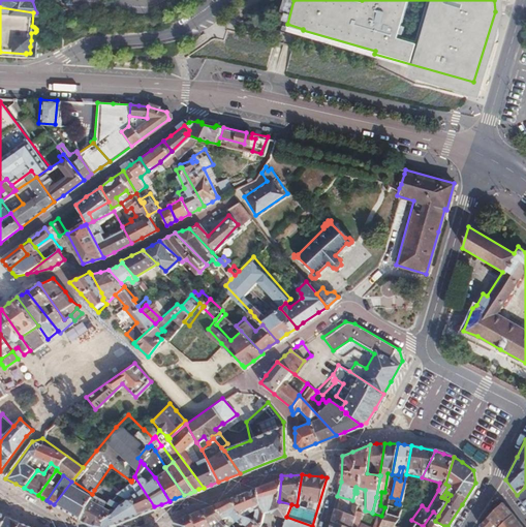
[(129,502),(134,515),(143,512),(154,506),(134,476),(131,482),(130,481),(114,491),(129,501),(129,502)]
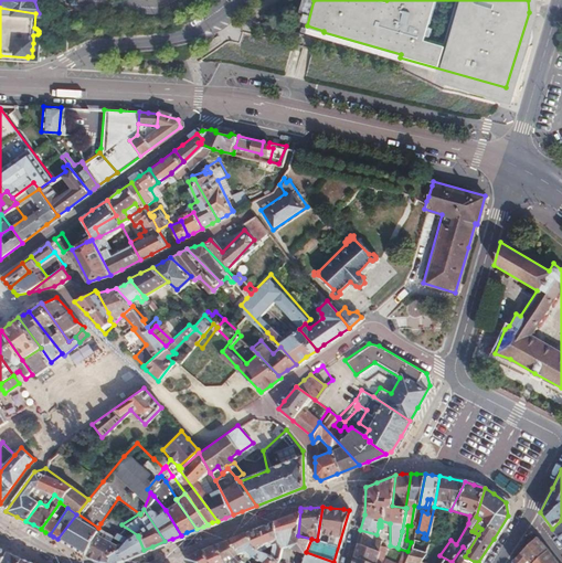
[(284,517),(274,521),(284,541),(287,540),(281,561),(279,562),(287,562),(290,545),(292,545),(293,548),(306,552),(311,539),(298,535),(300,511),(284,517)]
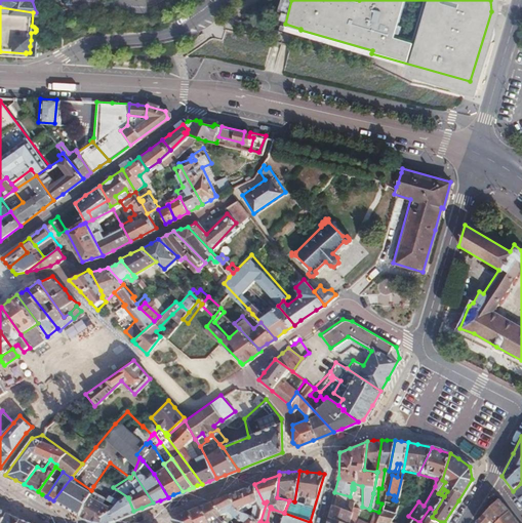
[(71,478),(53,500),(72,512),(78,516),(91,490),(72,477),(71,478)]
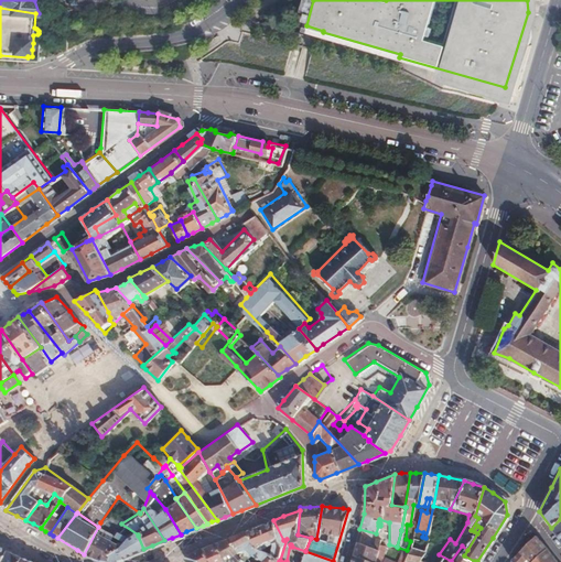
[(560,519),(551,528),(560,540),(560,519)]
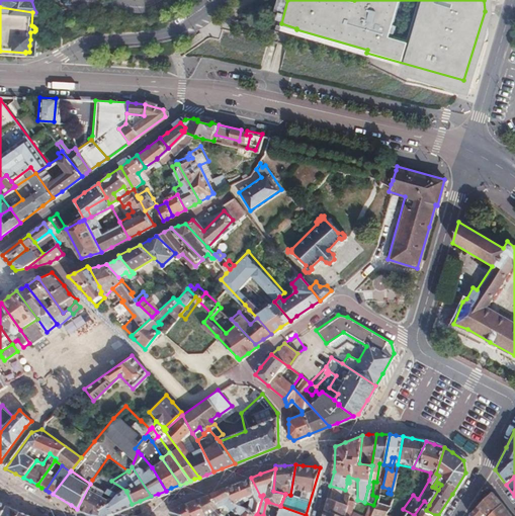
[(251,510),(257,514),(263,495),(260,496),(251,478),(239,483),(226,488),(243,503),(254,498),(256,499),(251,510)]
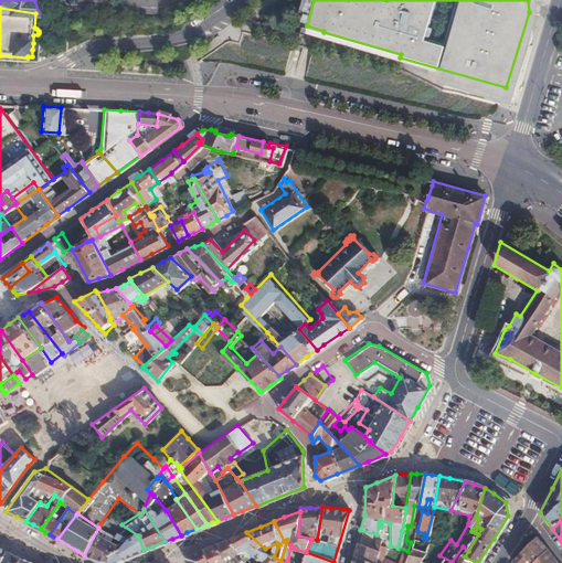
[(101,523),(98,528),(123,540),(124,543),(117,546),(119,550),(122,559),(129,555),(144,550),(138,537),(136,538),(117,528),(115,530),(101,523)]
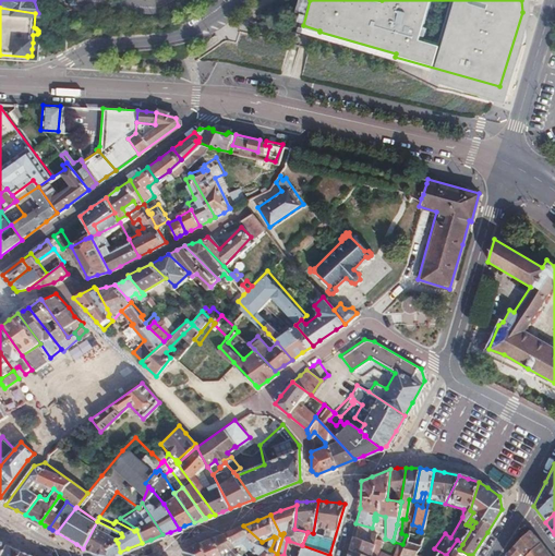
[(496,555),(510,555),(509,554),(516,545),(529,530),(520,520),(506,542),(496,555)]
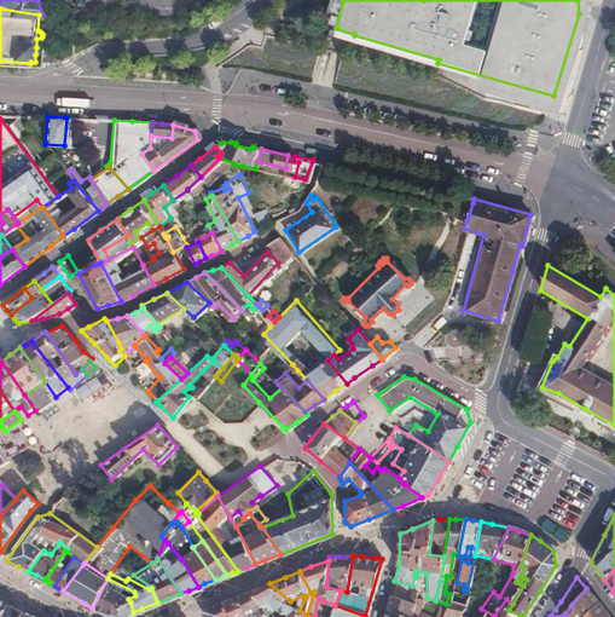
[(108,578),(92,609),(102,611),(117,616),(119,609),(131,603),(128,599),(135,595),(134,592),(108,578)]
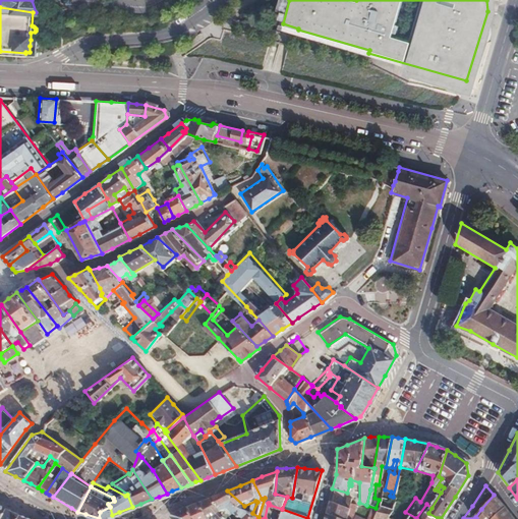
[(244,506),(227,491),(219,494),(210,498),(221,508),(222,506),(228,513),(233,509),(245,518),(244,518),(257,518),(259,517),(252,513),(244,506)]
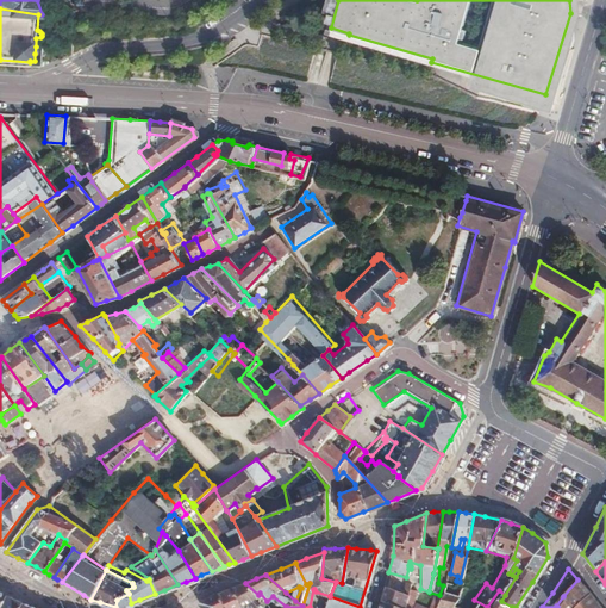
[(573,607),(589,595),(583,587),(578,579),(563,596),(570,605),(567,607),(573,607)]
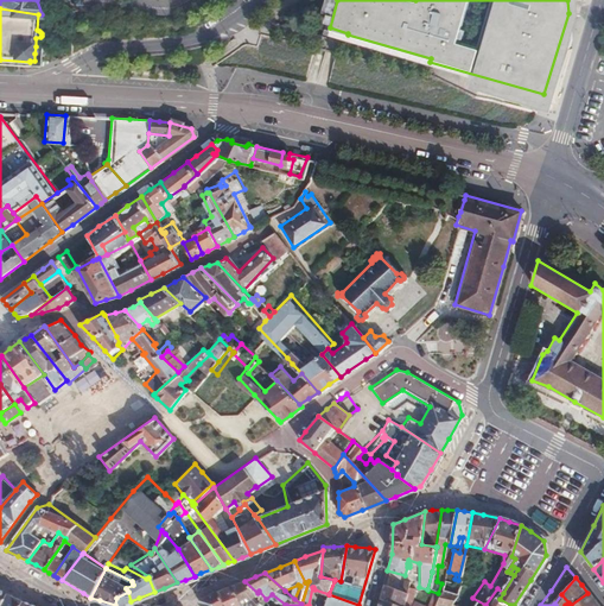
[(442,584),(438,593),(451,597),(453,592),(457,584),(444,579),(442,584)]
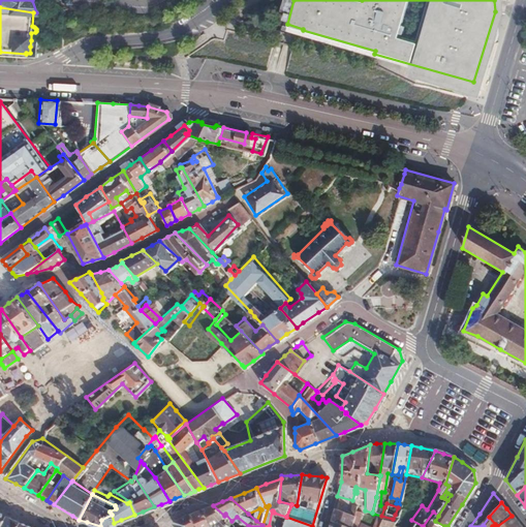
[(334,506),(330,519),(350,526),(376,526),(381,516),(373,514),(369,526),(366,526),(356,523),(359,512),(354,510),(356,506),(351,504),(348,510),(353,513),(352,516),(334,506)]
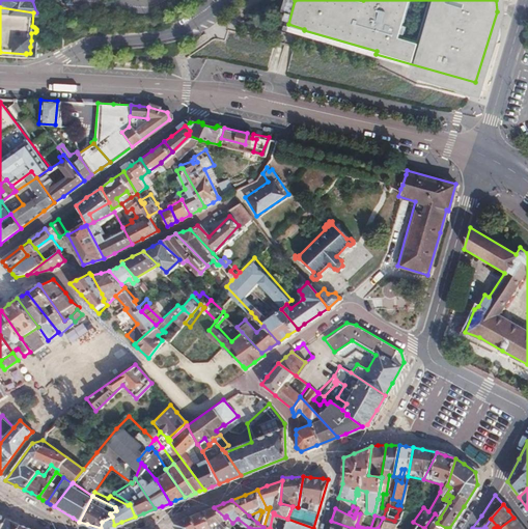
[(225,518),(214,507),(207,509),(200,512),(209,523),(207,524),(211,528),(214,526),(216,528),(225,528),(228,527),(232,523),(226,516),(225,518)]
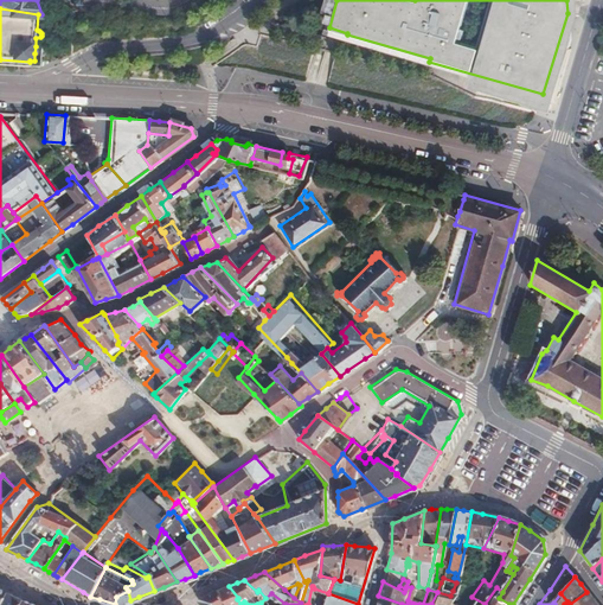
[(238,598),(229,586),(224,588),(217,591),(229,604),(247,604),(244,602),(241,604),(237,599),(238,598)]
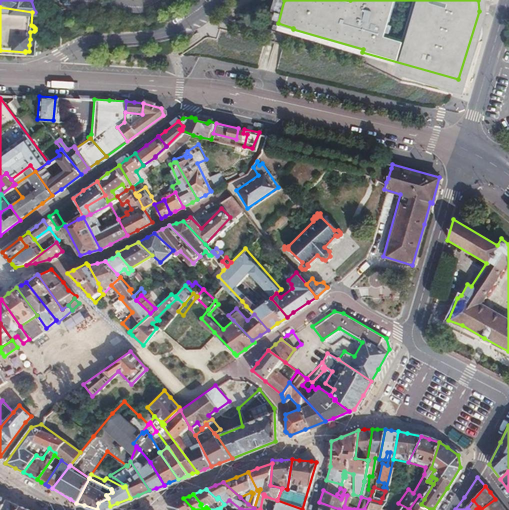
[(0,509),(3,509),(8,500),(0,496),(0,509)]
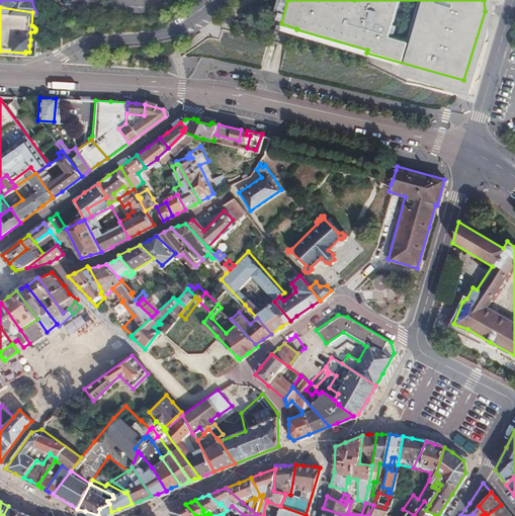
[(99,509),(98,515),(105,513),(111,512),(109,504),(99,509)]
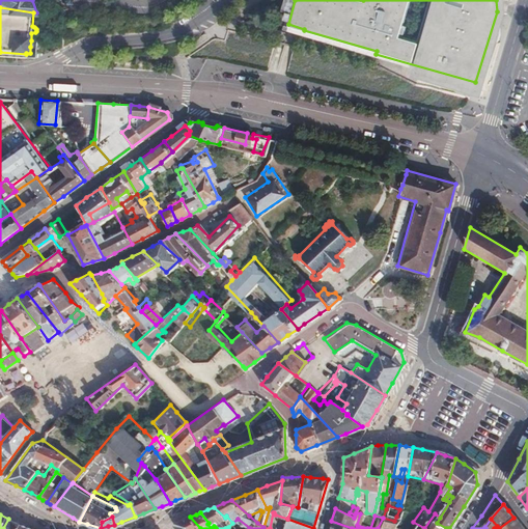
[(200,528),(190,517),(183,520),(173,524),(176,528),(200,528)]
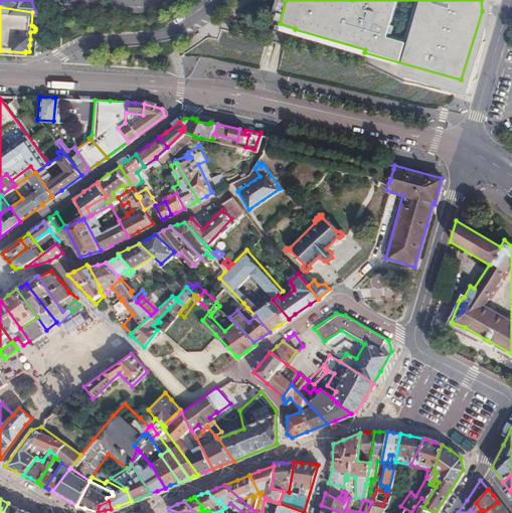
[(366,512),(377,512),(378,512),(382,505),(371,502),(366,512)]
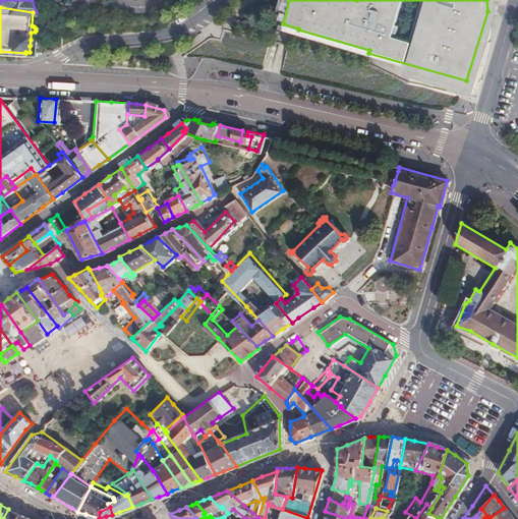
[(513,518),(504,508),(490,518),(513,518)]
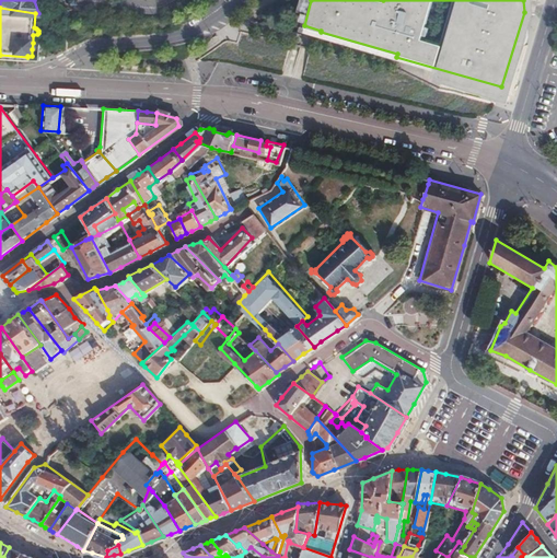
[(15,549),(9,547),(3,557),(19,557),(22,553),(15,549)]
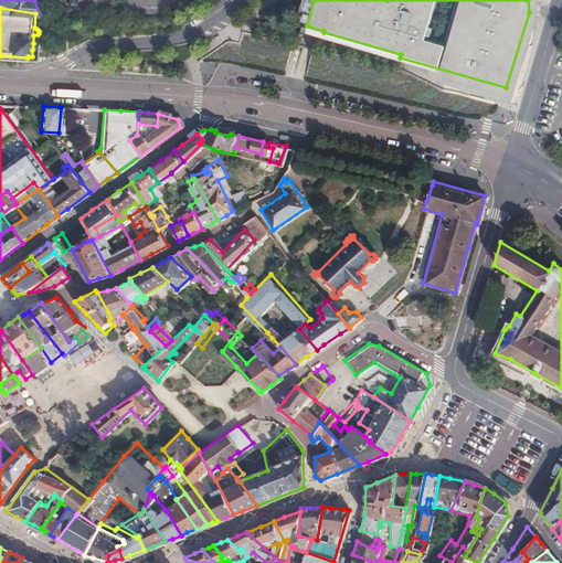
[(332,562),(333,562),(306,552),(301,562),(332,562)]
